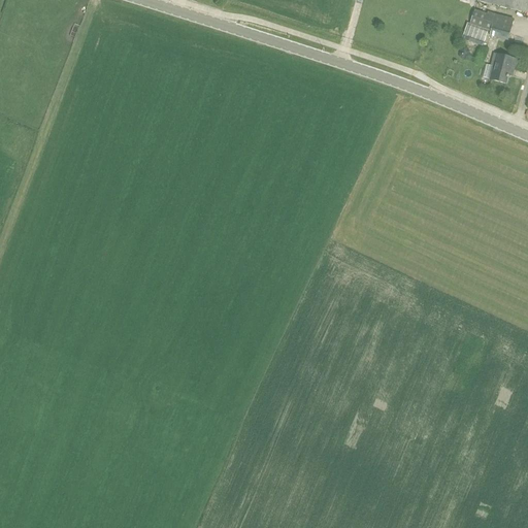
[(527,0),(476,0),(527,13),(527,0)]
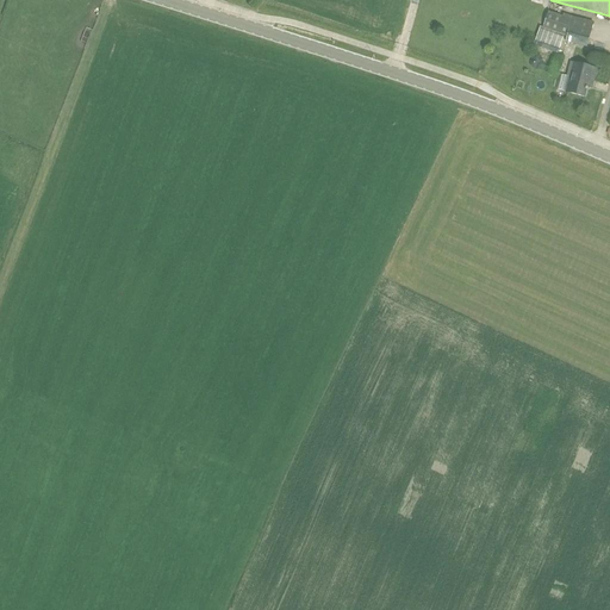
[(567,19),(562,18),(562,17),(548,12),(543,29),(566,36),(565,42),(586,48),(591,32),(592,32),(595,22),(568,14),(567,19)]
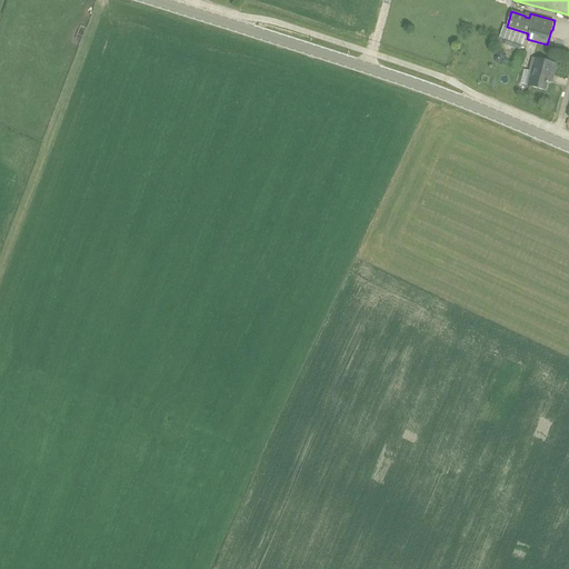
[(503,27),(500,33),(497,42),(520,50),(526,35),(506,28),(503,27)]
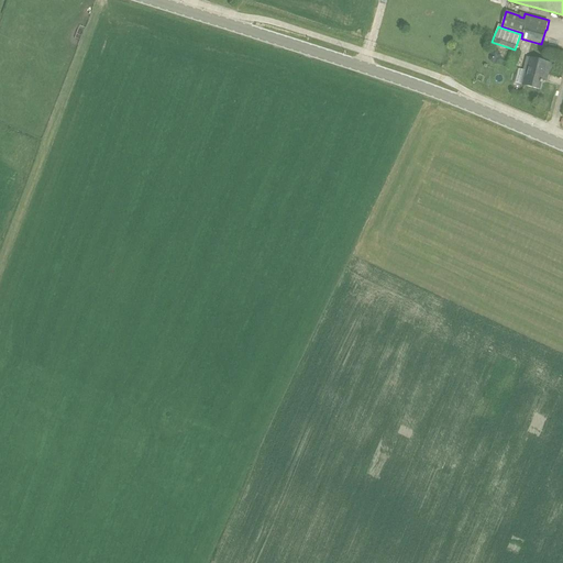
[(540,89),(544,74),(548,75),(551,64),(529,58),(522,85),(540,89)]
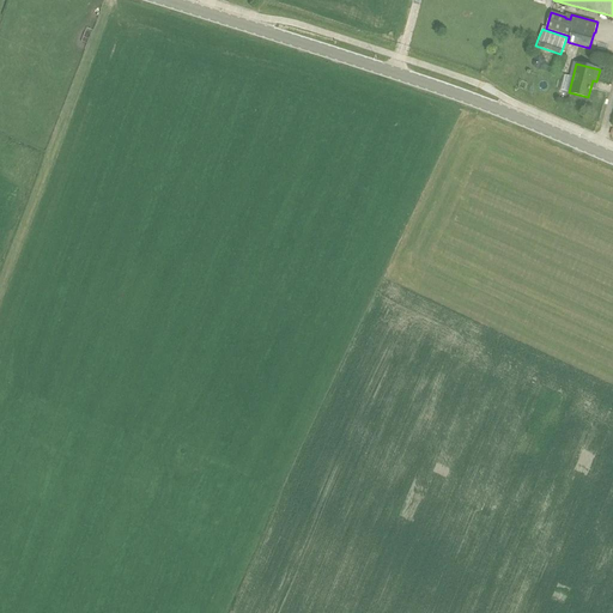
[(568,70),(563,86),(570,89),(574,72),(568,70)]
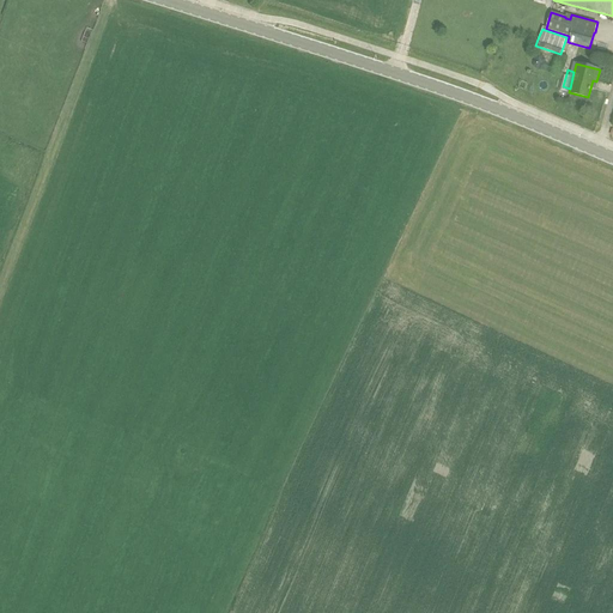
All buildings are outlined.
